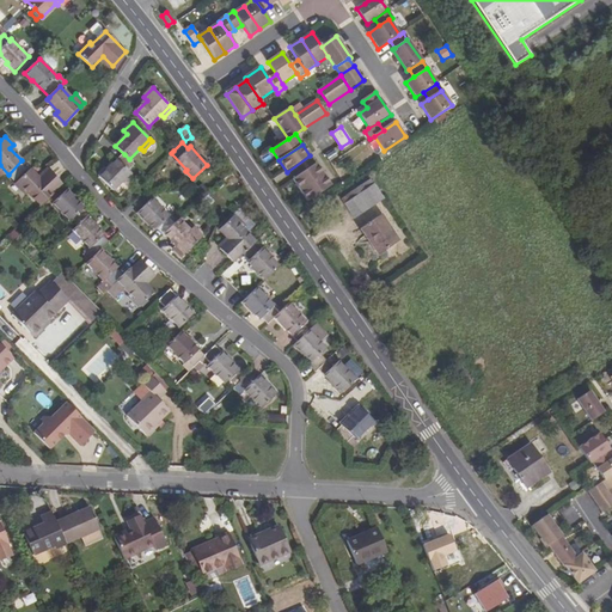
[(132,173),(129,170),(134,165),(129,159),(124,154),(108,170),(105,169),(98,176),(114,191),(132,173)]
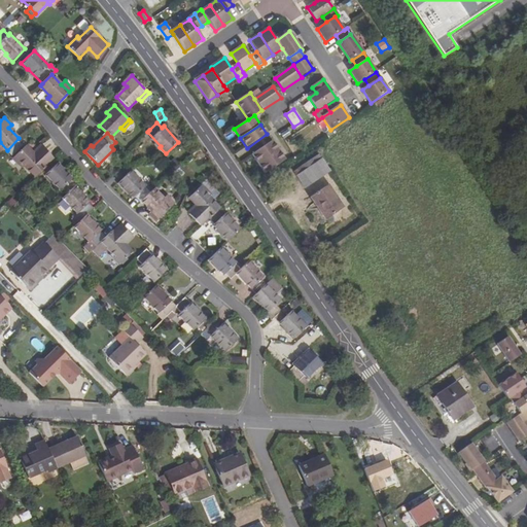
[(272,142),(252,155),(258,165),(279,151),(272,142)]
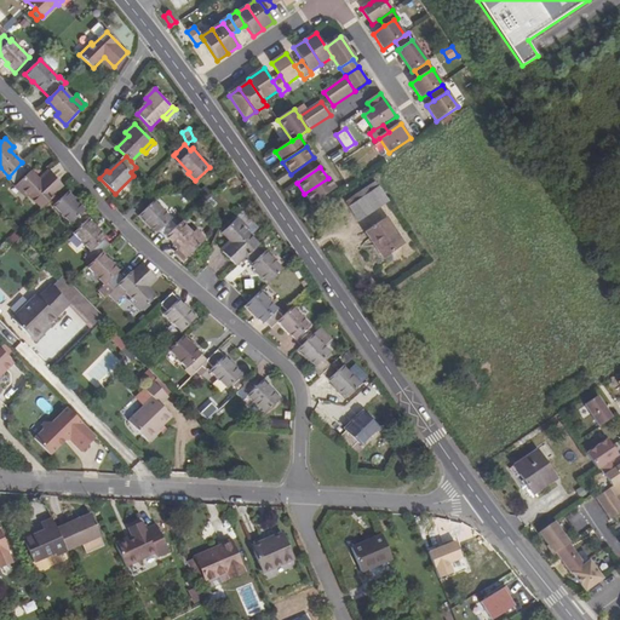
[(41,182),(30,171),(16,187),(27,196),(28,195),(42,208),(55,196),(53,194),(63,185),(50,173),(41,182)]
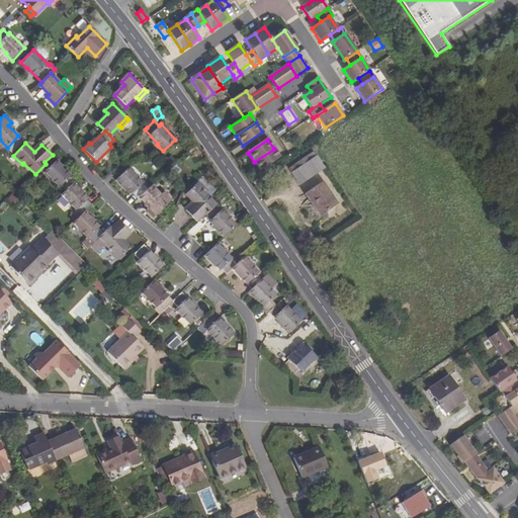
[(274,149),(254,162),(260,171),(280,158),(274,149)]
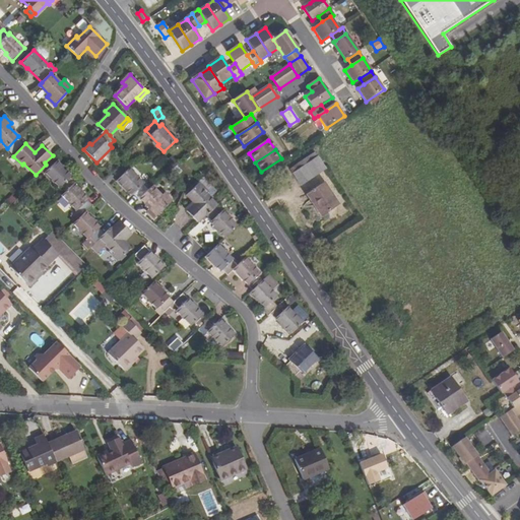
[(318,156),(291,174),(301,186),(326,170),(318,156)]
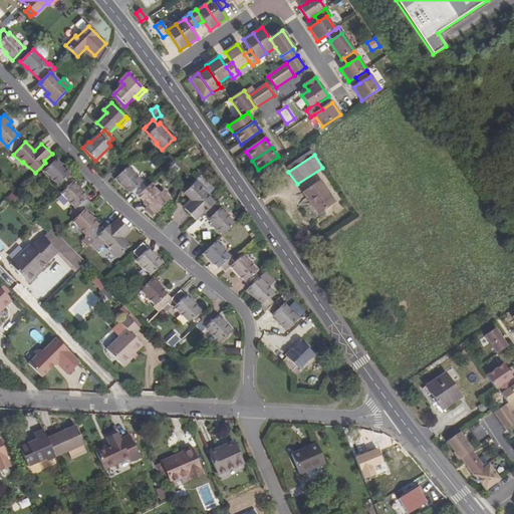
[(73,181),(60,167),(61,166),(55,160),(44,171),(59,186),(60,185),(64,190),(72,182),(73,181)]
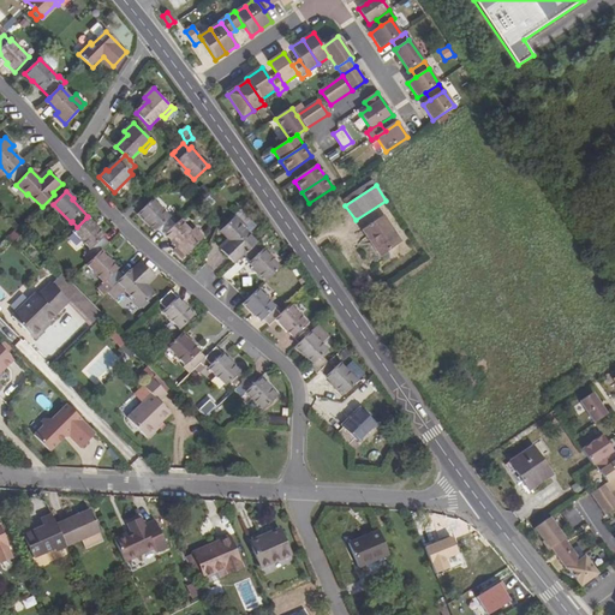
[(175,225),(169,219),(171,218),(154,199),(139,213),(147,220),(149,219),(165,236),(166,234),(175,225)]
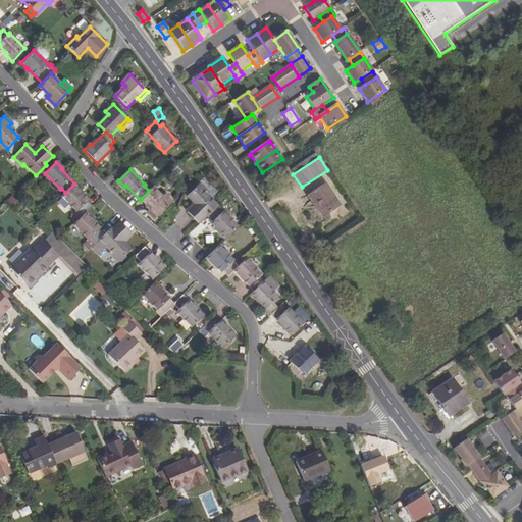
[(218,207),(207,195),(209,193),(200,184),(188,196),(196,205),(189,213),(198,223),(206,215),(208,217),(217,208),(218,207)]
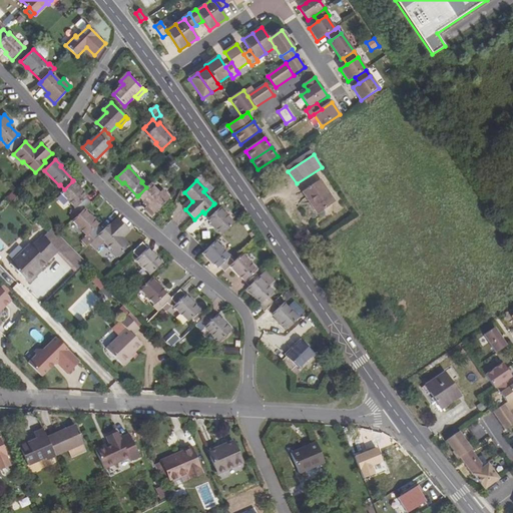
[(321,180),(302,194),(316,214),(335,201),(321,180)]
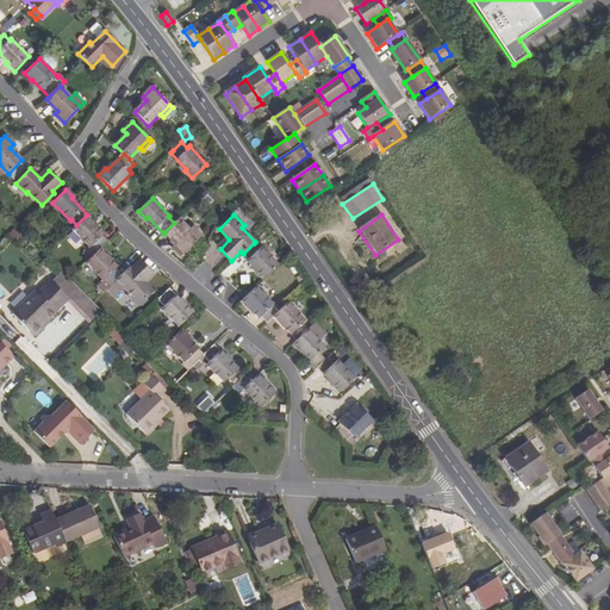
[(109,241),(92,224),(94,223),(86,216),(76,225),(72,229),(89,248),(92,246),(97,251),(100,249),(109,241)]
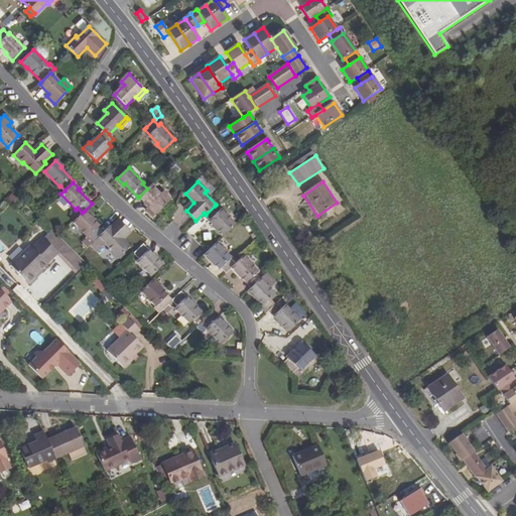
[(168,203),(160,195),(150,184),(147,188),(139,197),(148,207),(145,210),(153,218),(168,203)]
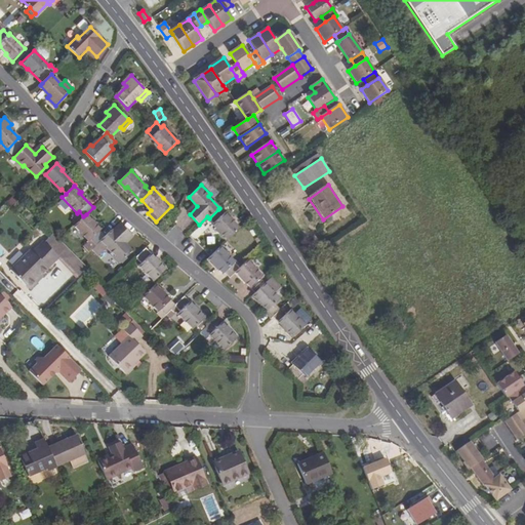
[(174,204),(166,196),(163,198),(171,206),(174,204)]
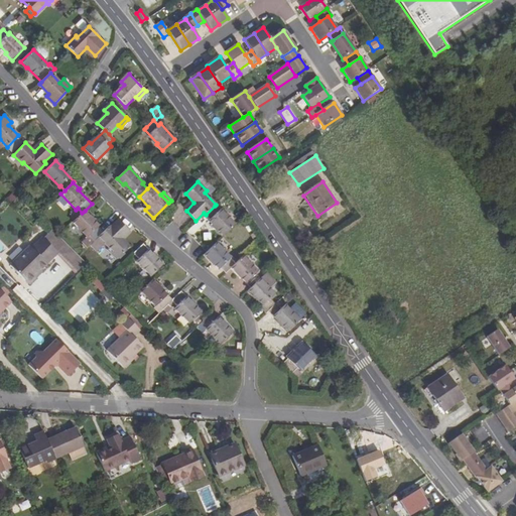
[(235,224),(221,210),(220,211),(215,206),(206,215),(210,220),(211,222),(218,229),(217,230),(223,236),(235,224)]
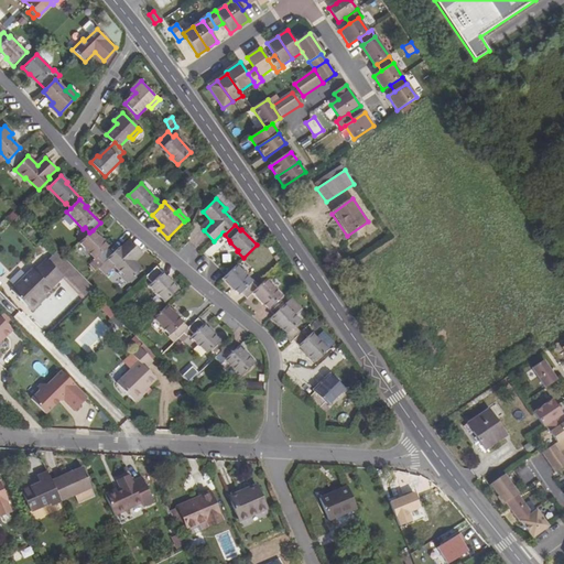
[(114,253),(98,238),(99,237),(93,230),(89,232),(79,243),(96,259),(97,258),(102,263),(108,259),(114,253)]
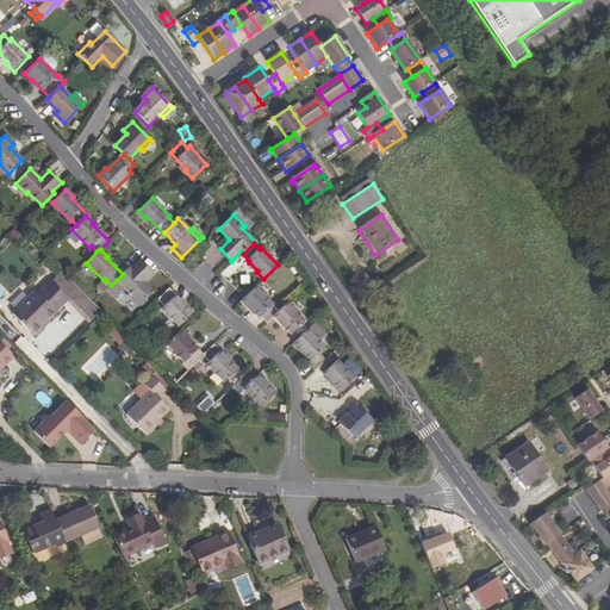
[(153,292),(142,281),(153,272),(141,260),(131,269),(129,267),(123,274),(117,280),(129,293),(128,296),(138,306),(153,292)]
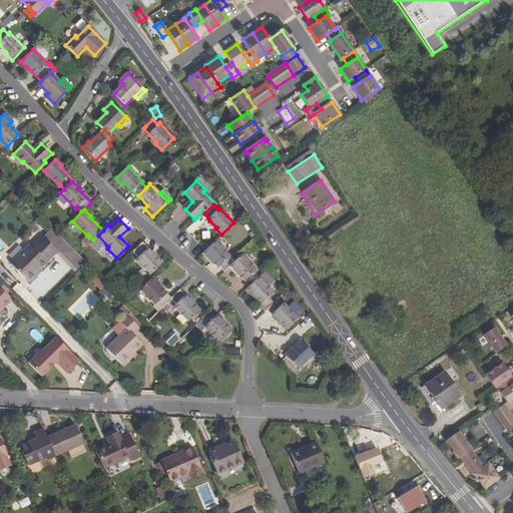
[(200,241),(210,230),(197,218),(187,228),(200,241)]
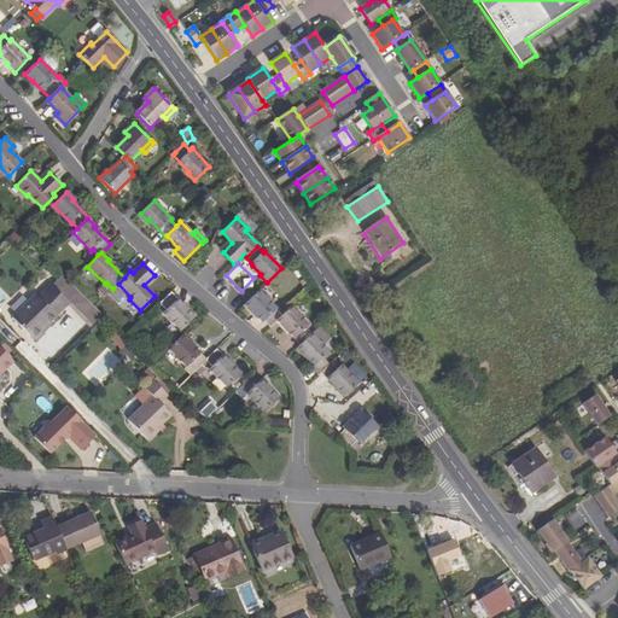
[(45,319),(66,298),(50,281),(36,295),(34,292),(10,315),(29,333),(45,318),(45,319)]
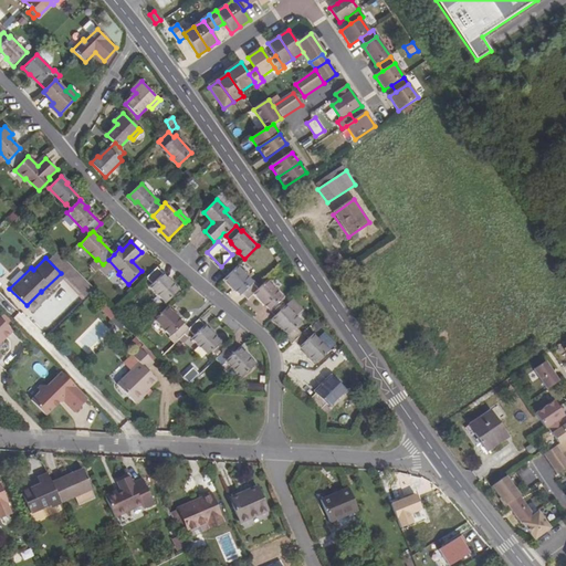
[(253,282),(238,266),(228,275),(223,280),(230,286),(231,286),(240,295),(242,294),(248,300),(253,294),(259,290),(253,284),(253,282)]
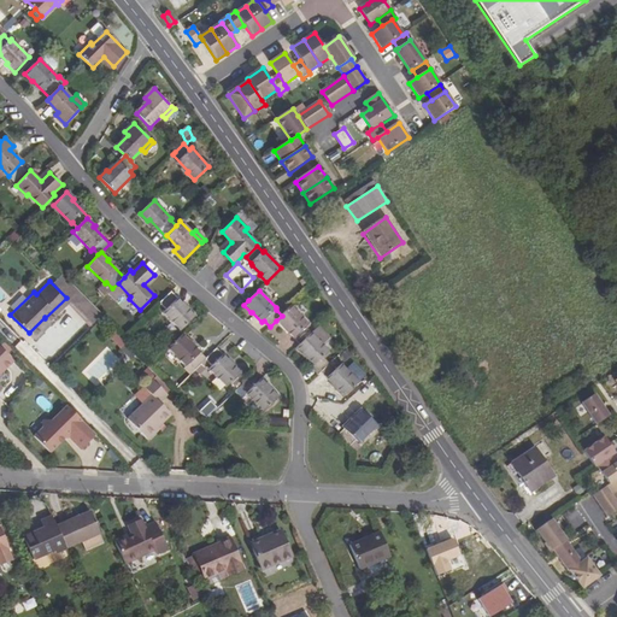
[(188,309),(171,292),(159,304),(166,310),(163,313),(180,330),(197,315),(189,307),(188,309)]
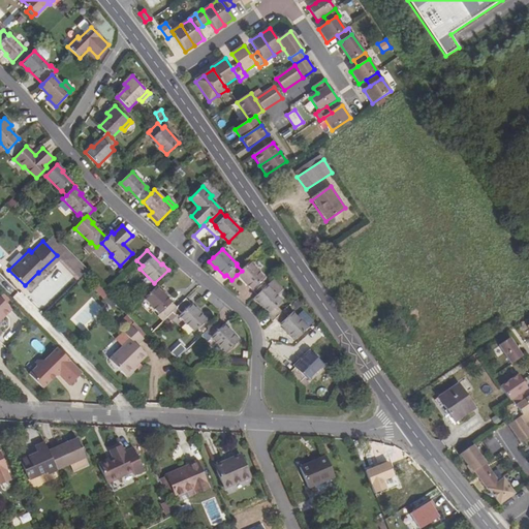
[(265,278),(249,262),(242,271),(237,275),(243,282),(244,281),(253,289),(252,290),(257,296),(267,285),(261,281),(265,278)]
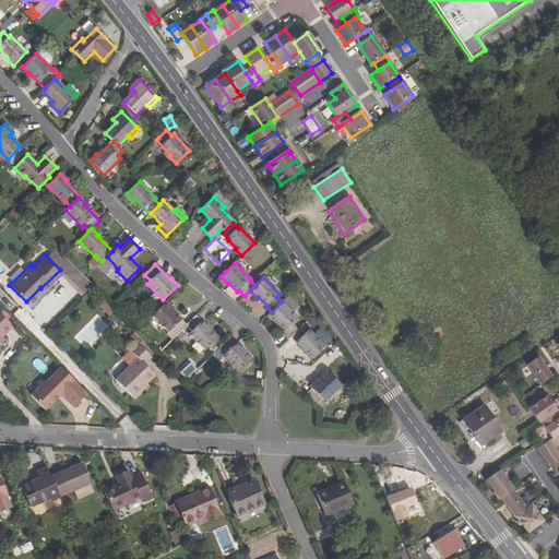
[(83,294),(92,285),(86,280),(78,288),(83,294)]
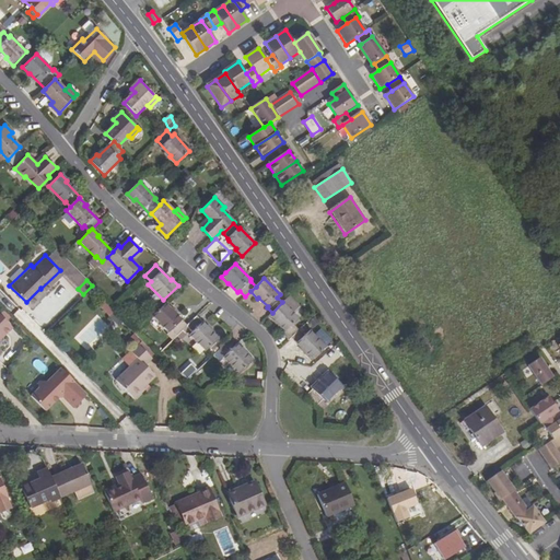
[(30,306),(45,292),(41,289),(41,288),(26,302),(30,306)]
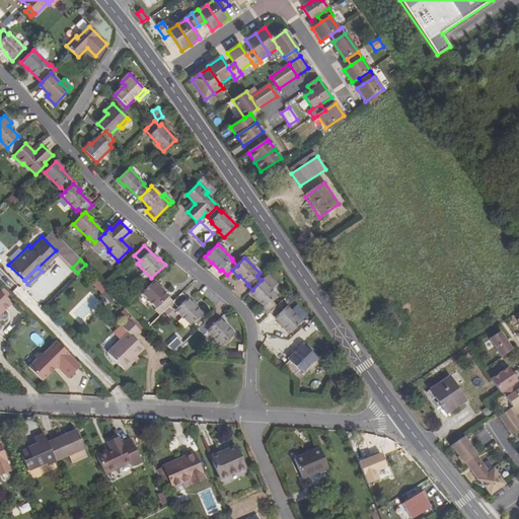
[(277,295),(262,280),(252,290),(249,293),(255,299),(255,298),(265,307),(262,310),(268,315),(270,312),(277,305),(272,300),(277,295)]
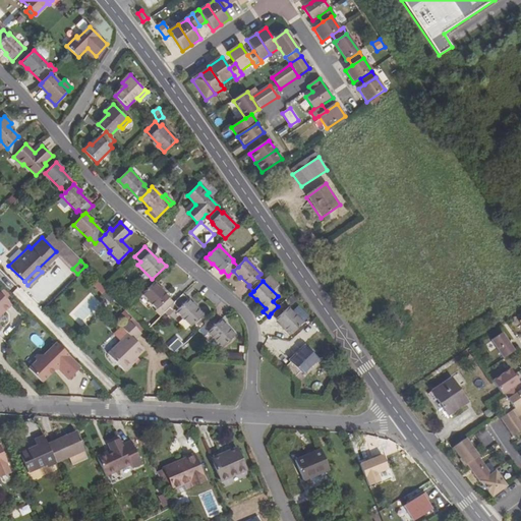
[(174,303),(161,289),(162,288),(155,282),(142,294),(157,309),(160,306),(165,312),(173,303),(174,303)]
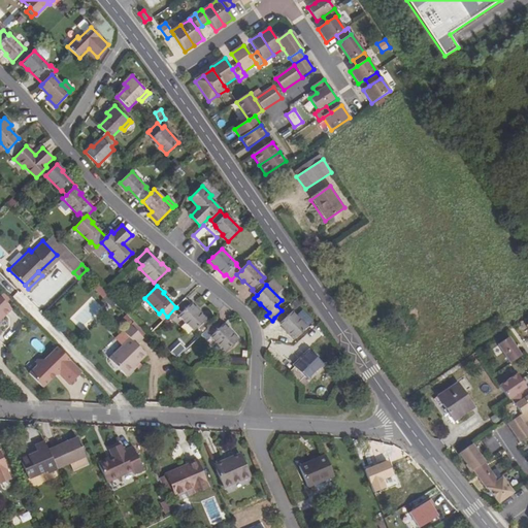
[(0,298),(0,318),(10,308),(0,298)]
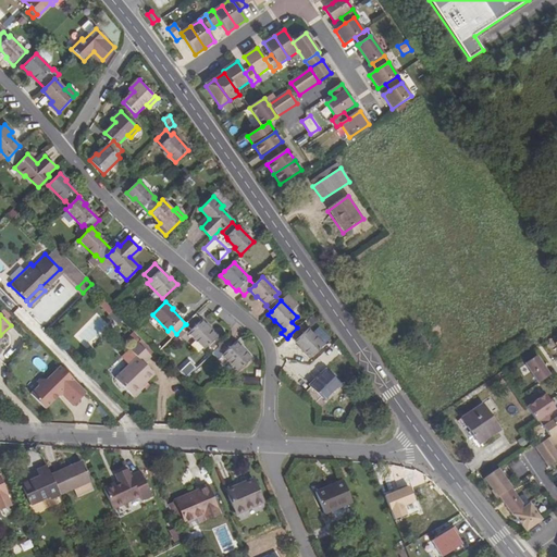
[(211,330),(196,314),(186,324),(185,324),(192,331),(188,333),(205,350),(219,336),(212,329),(211,330)]
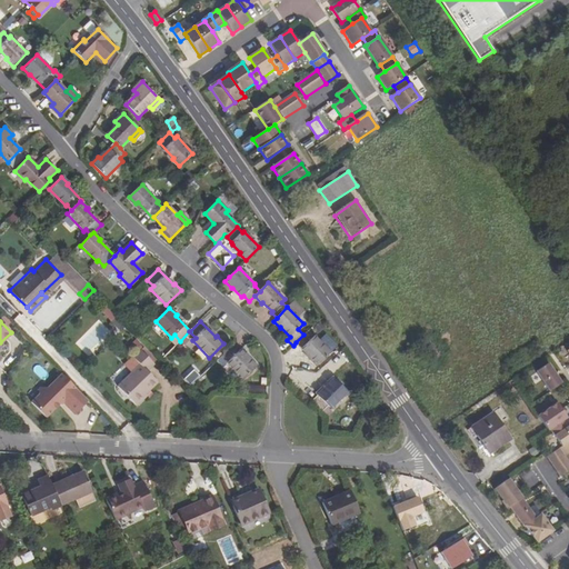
[(330,352),(315,336),(312,338),(307,332),(303,335),(296,342),(311,358),(310,359),(317,366),(330,352)]
